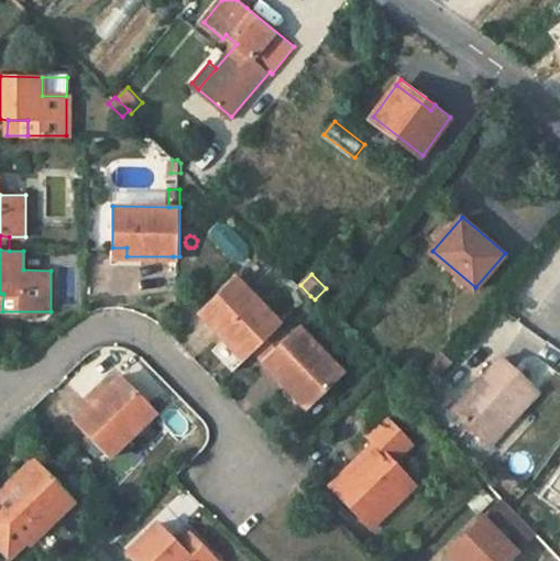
[(283,322),(237,275),(201,309),(227,336),(229,338),(234,332),(253,352),(255,350),(281,325),(283,322)]
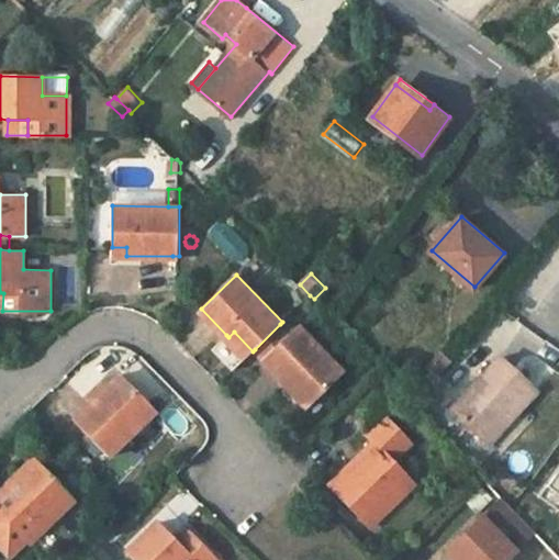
[(264,358),(290,334),(280,324),(255,349),(264,358)]
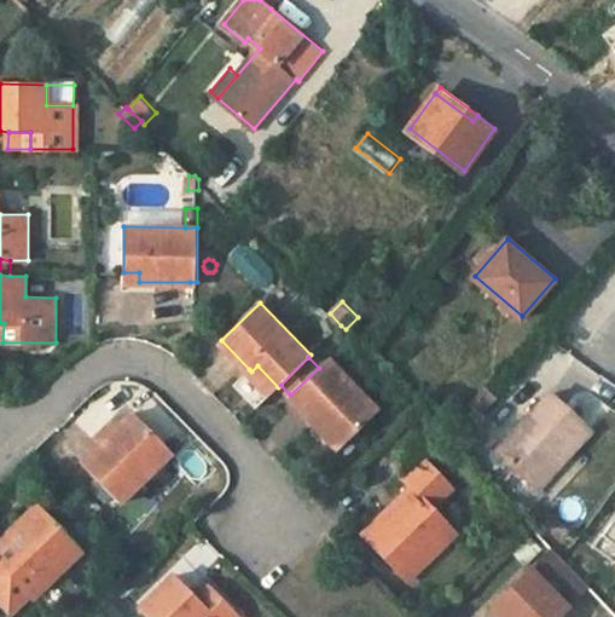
[(379,409),(330,357),(319,368),(290,395),(329,436),(336,430),(347,440),(379,409)]
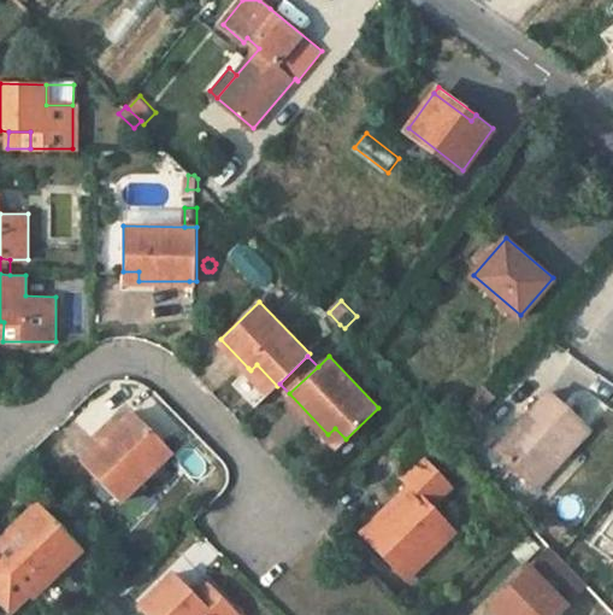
[(277,386),(257,364),(251,370),(270,392),(277,386)]
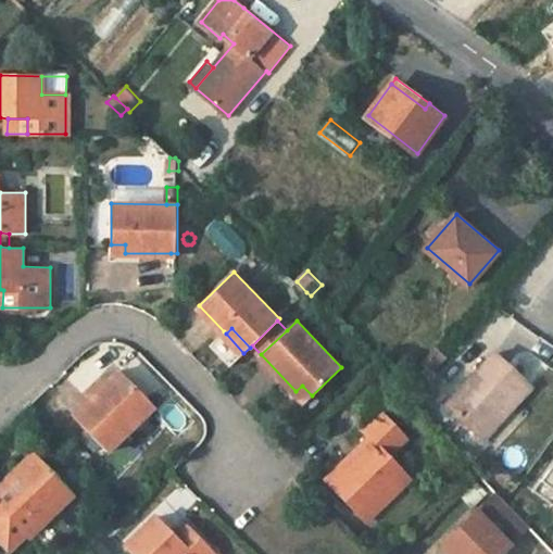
[(243,353),(226,334),(224,331),(211,344),(231,365),(243,353)]
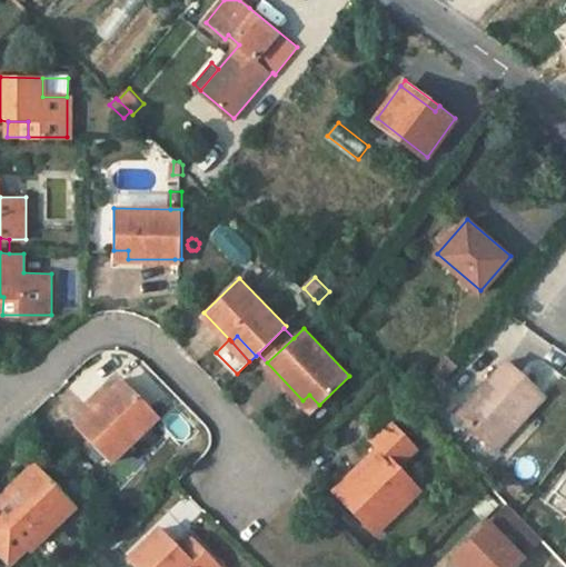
[(445,379),(456,365),(446,355),(434,370),(439,375),(445,379)]
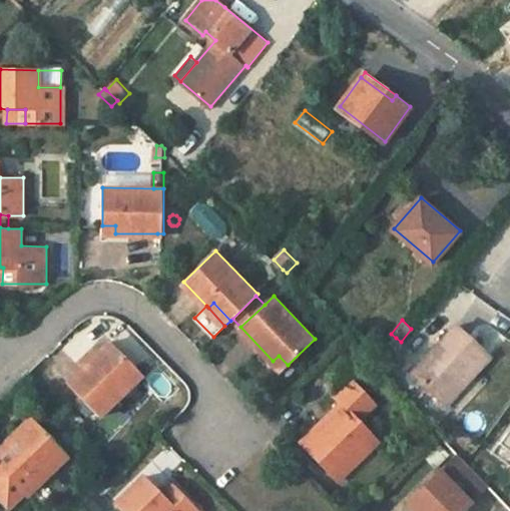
[(490,354),(460,326),(416,374),(446,402),(490,354)]
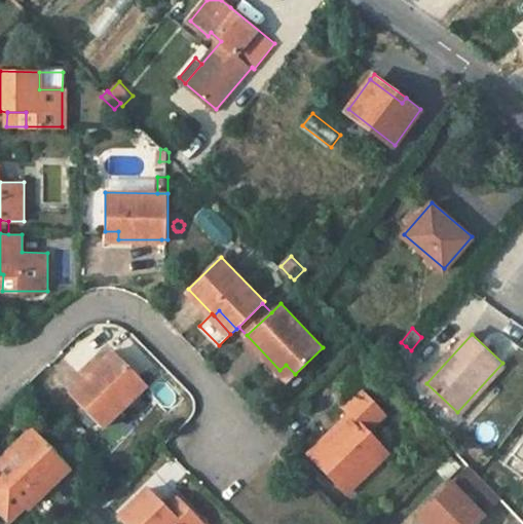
[(104,425),(148,382),(116,349),(71,393),(72,394),(67,399),(81,414),(86,408),(104,425)]
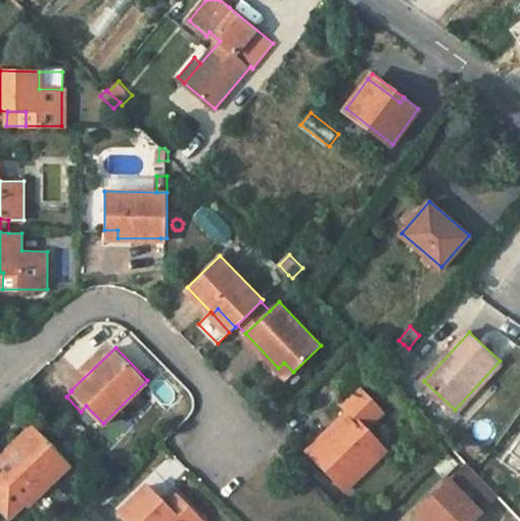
[(293,372),(284,363),(278,368),(288,378),(293,372)]
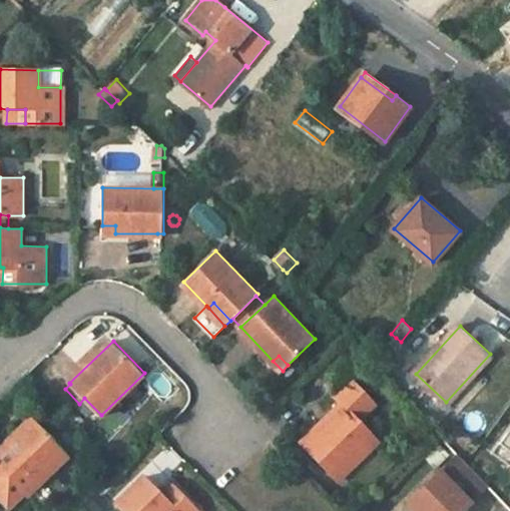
[(382,442),(363,422),(380,406),(356,381),(339,398),(346,405),(351,410),(326,434),(321,429),(306,445),(342,482),(382,442)]
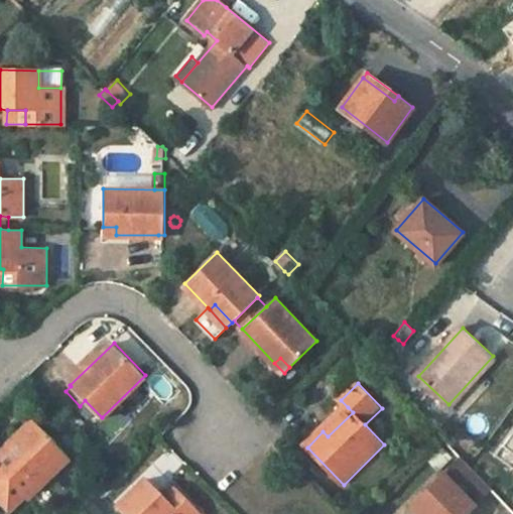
[(328,436),(353,412),(348,407),(323,431),(328,436)]
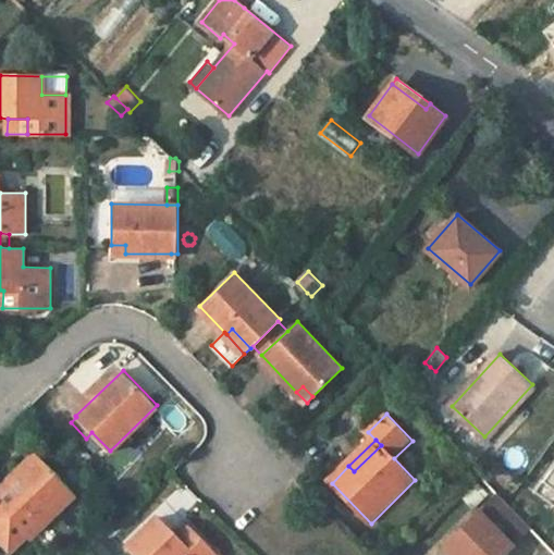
[(0,541),(10,552),(28,534),(31,537),(75,494),(37,454),(20,470),(24,476),(0,498),(0,541)]
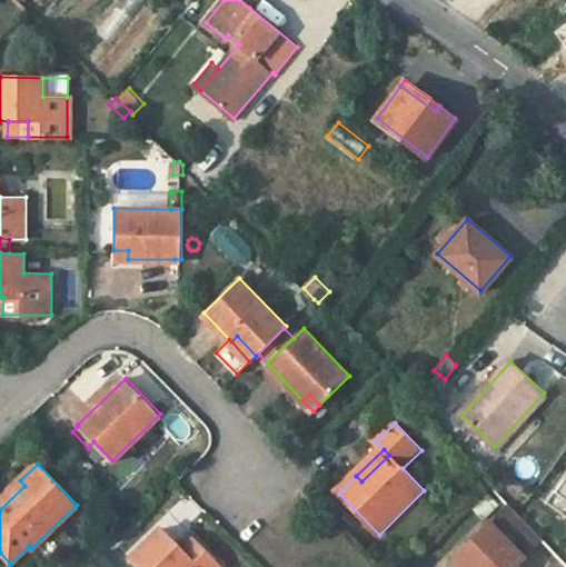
[(0,509),(25,486),(20,480),(0,499),(0,509)]
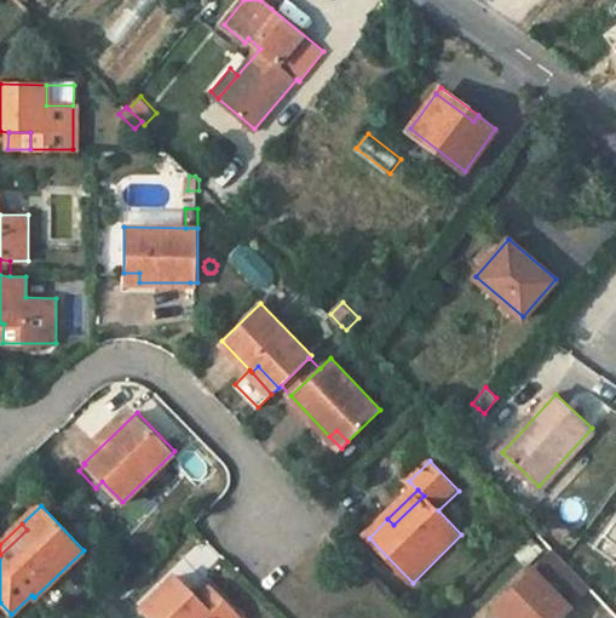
[(615,538),(608,532),(599,542),(615,554),(615,538)]
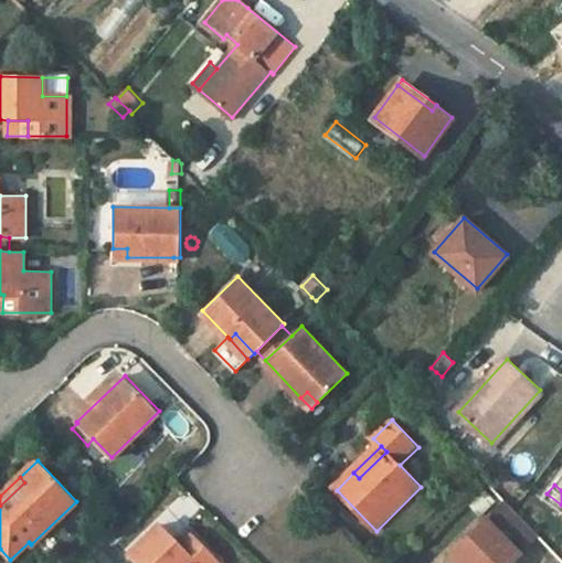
[(483,513),(498,499),(487,488),(472,502),(483,513)]
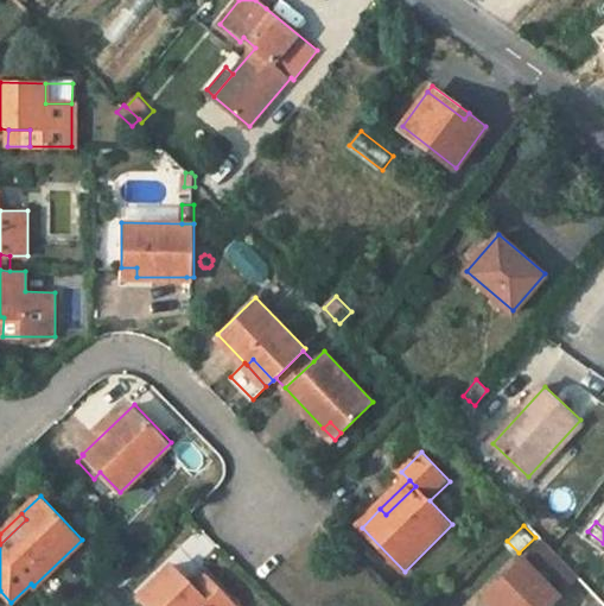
[(551,605),(559,599),(536,575),(560,553),(545,536),(485,594),(496,605),(551,605)]
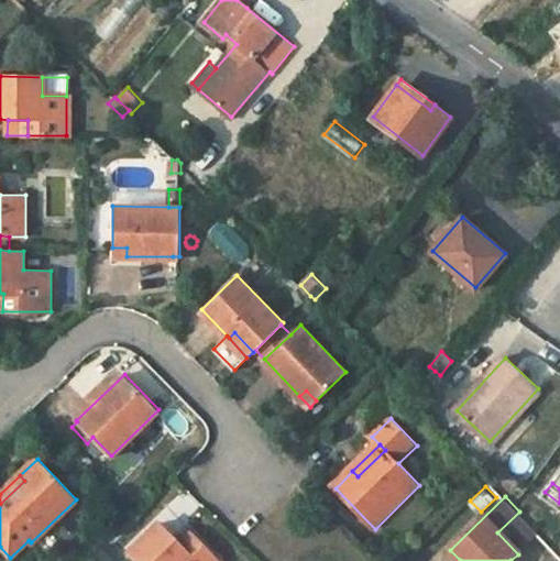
[(518,554),(540,532),(519,512),(497,532),(518,554)]
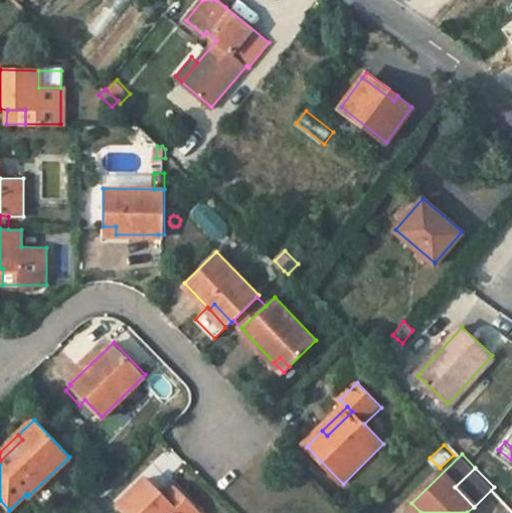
[(203,512),(177,486),(166,496),(147,477),(119,505),(126,512),(203,512)]
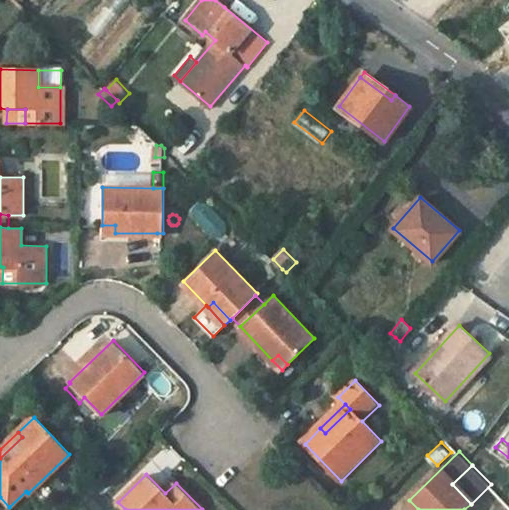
[(107,509),(110,508),(99,497),(91,505),(95,509),(107,509)]
